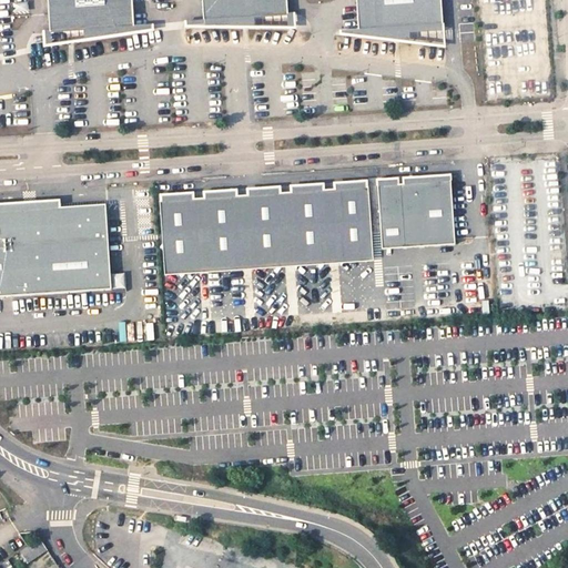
[(50,32),(134,27),(132,0),(48,0),(50,30),(50,32)]
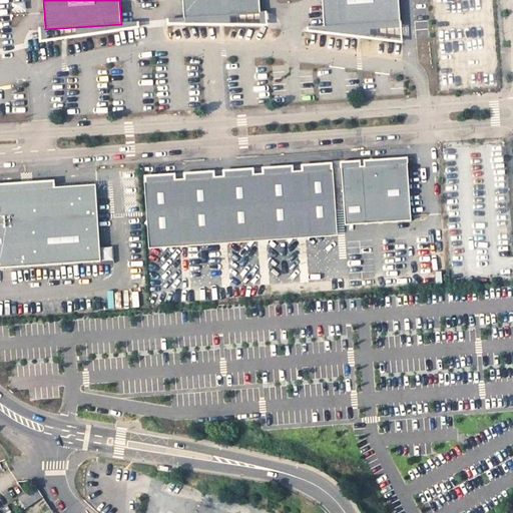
[(260,0),(182,0),(184,18),(261,13),(260,0)]
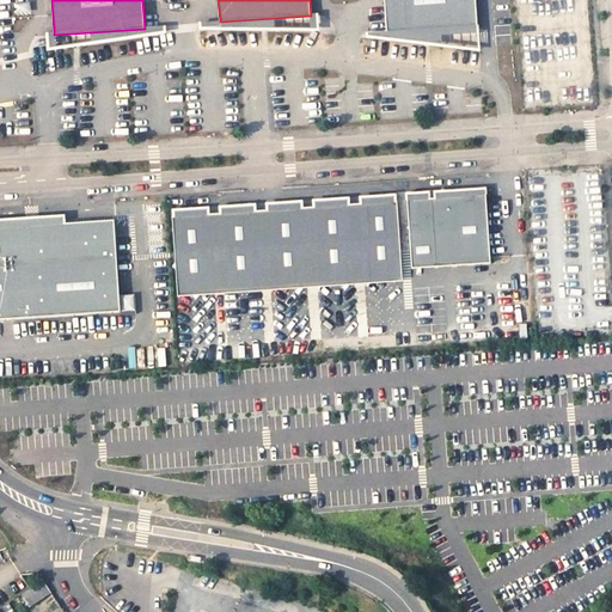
[(476,0),(385,0),(387,32),(478,26),(476,0)]
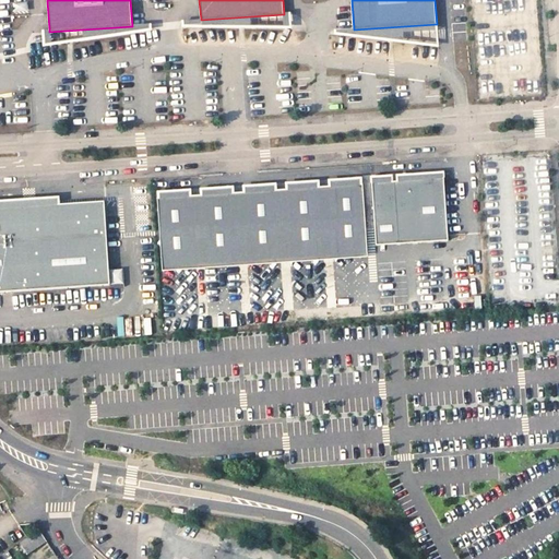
[(28,2),(16,3),(16,11),(28,11),(28,2)]
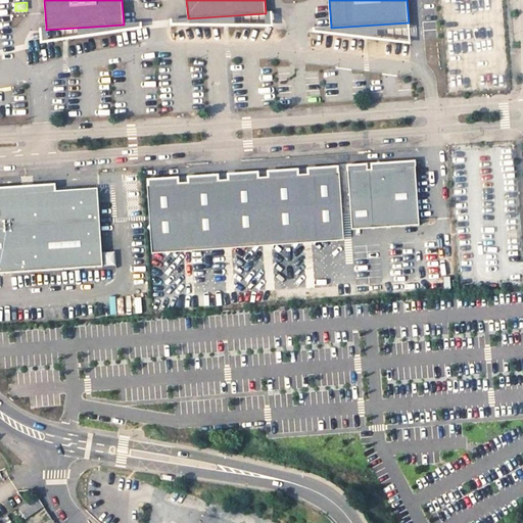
[(266,13),(188,18),(171,19),(171,25),(273,27),(273,12),(266,13)]
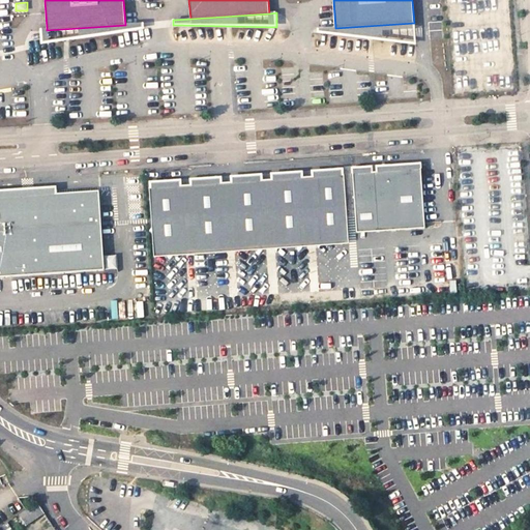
[(47,30),(47,28),(39,29),(40,45),(144,29),(144,23),(125,25),(47,30)]
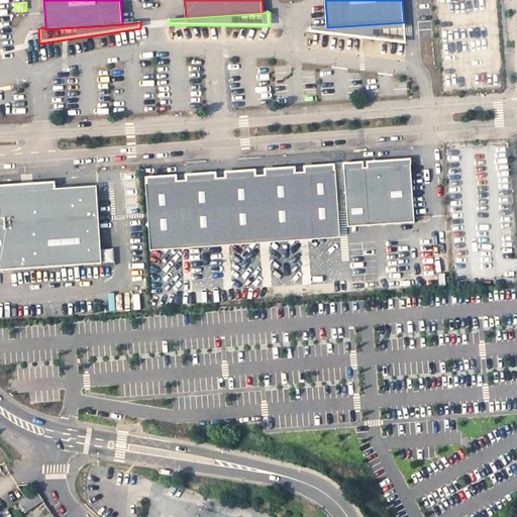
[(405,42),(404,22),(327,27),(327,32),(405,42)]
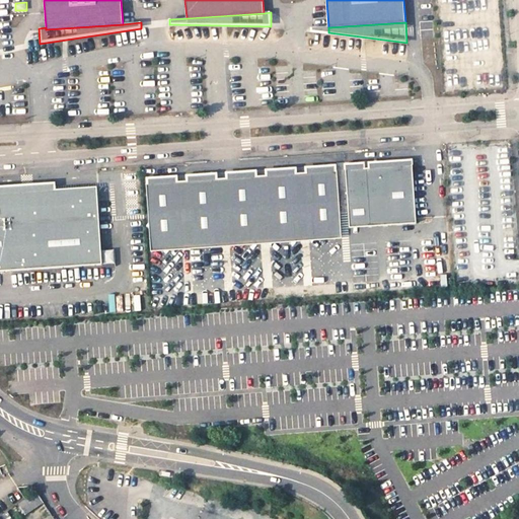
[(412,166),(345,170),(349,228),(415,224),(412,166)]
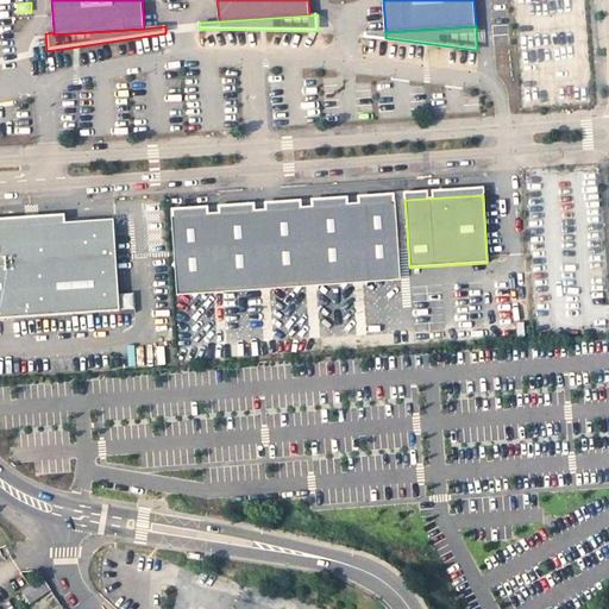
[(171,214),(176,294),(400,280),(394,200),(171,214)]
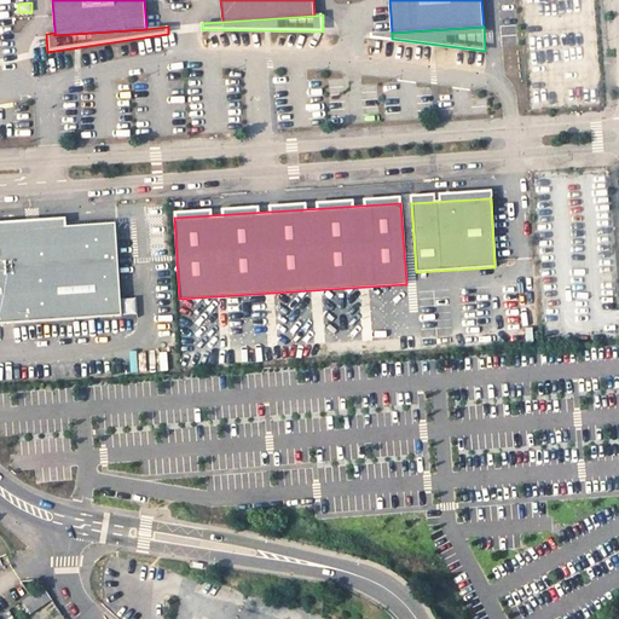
[(0,323),(120,314),(113,223),(63,226),(63,218),(0,221),(0,323)]
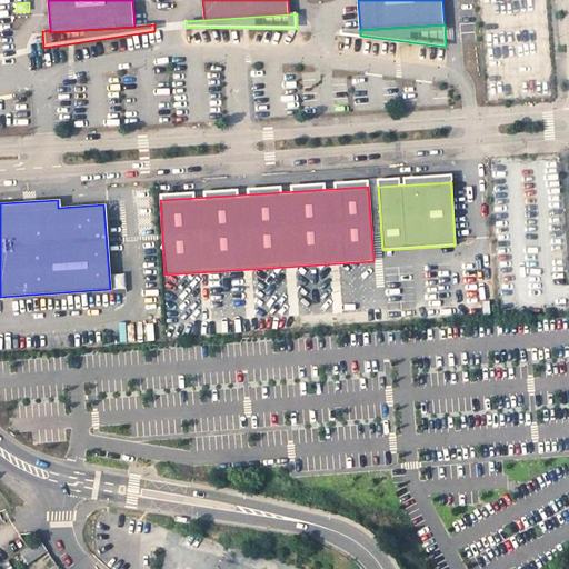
[(148,325),(149,341),(157,340),(156,323),(148,325)]
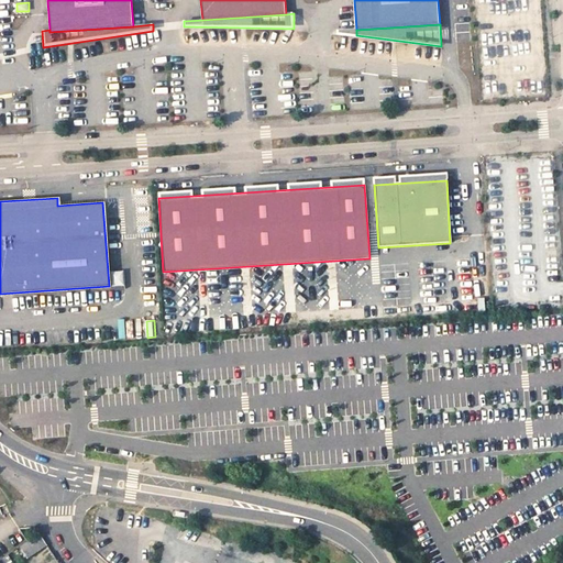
[(39,533),(18,548),(25,559),(46,545),(39,533)]
